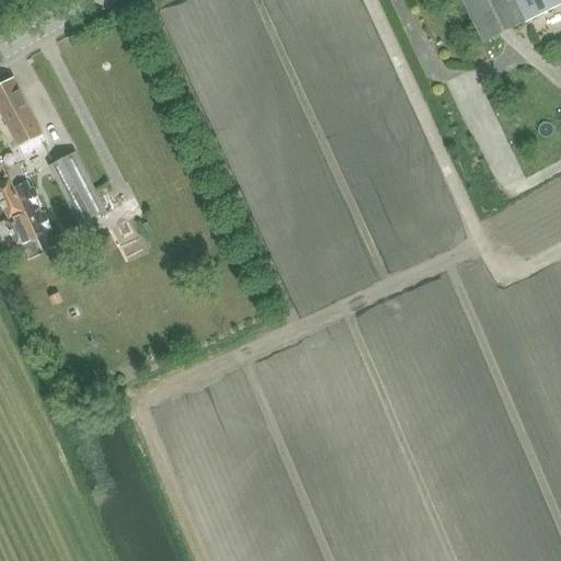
[(560,0),(461,0),(483,43),(560,4),(560,0)]
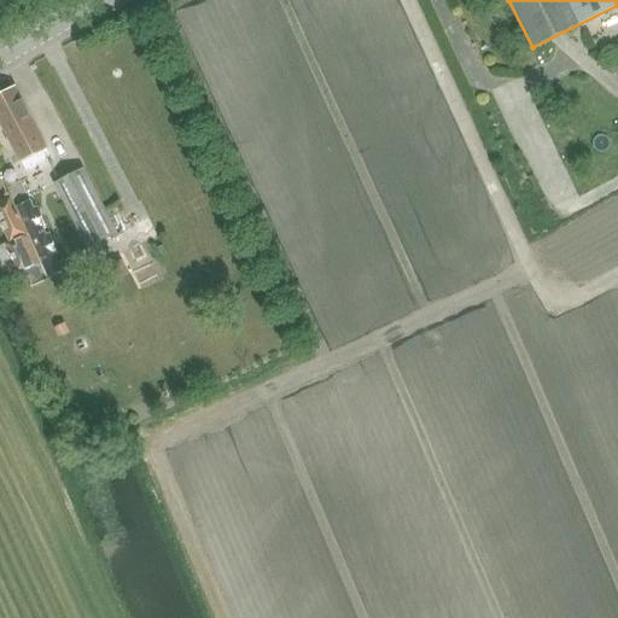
[(0,94),(0,120),(25,170),(51,158),(16,87),(0,94)]
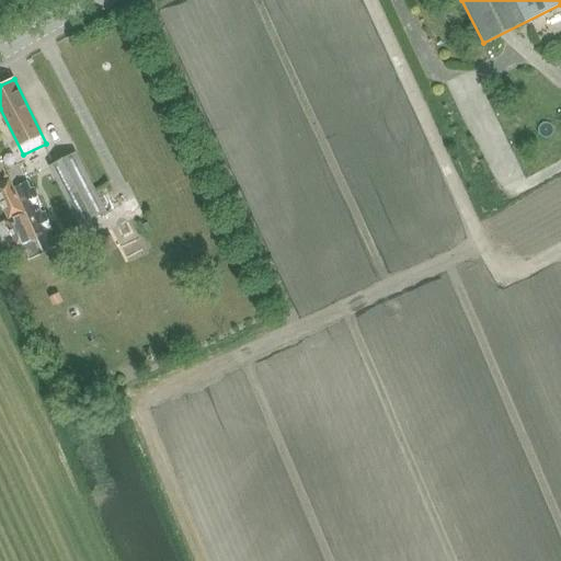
[(49,167),(79,226),(105,213),(75,153),(49,167)]
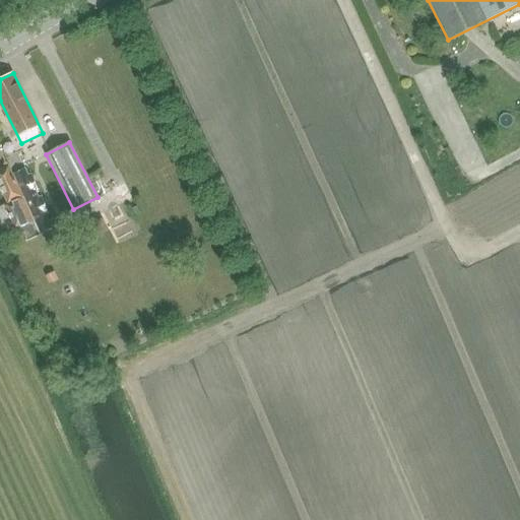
[(27,241),(40,235),(40,234),(52,229),(46,213),(49,211),(42,196),(39,198),(36,191),(39,190),(31,174),(28,176),(25,170),(12,175),(8,167),(0,170),(0,186),(8,204),(6,205),(16,230),(24,233),(27,241)]
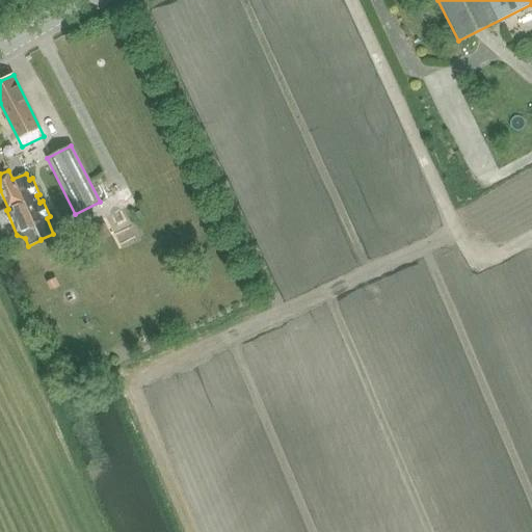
[(127,210),(90,224),(96,238),(132,223),(127,210)]
